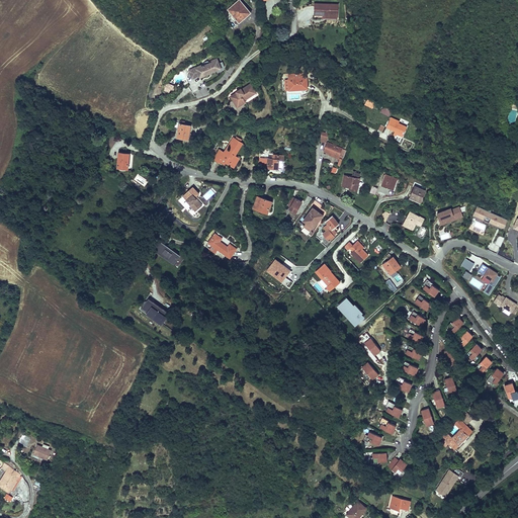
[(243,19),(242,17),(250,11),(240,0),(238,0),(233,5),(229,9),(228,10),(239,22),(243,19)]
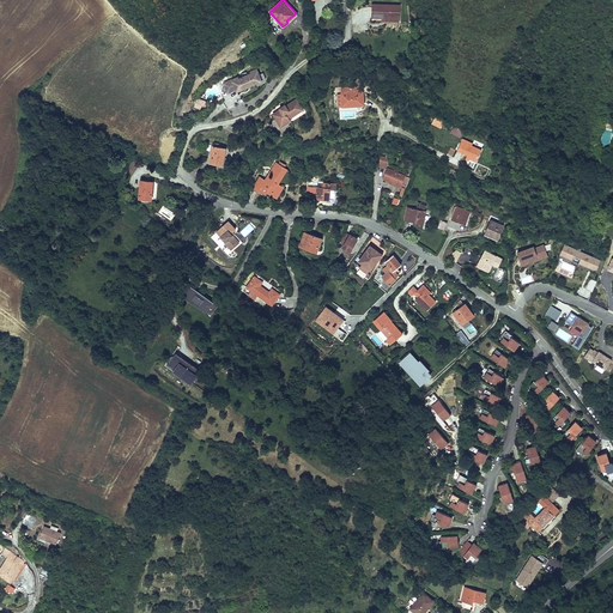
[(396,18),(396,6),(372,5),(372,17),(382,18),(396,18)]
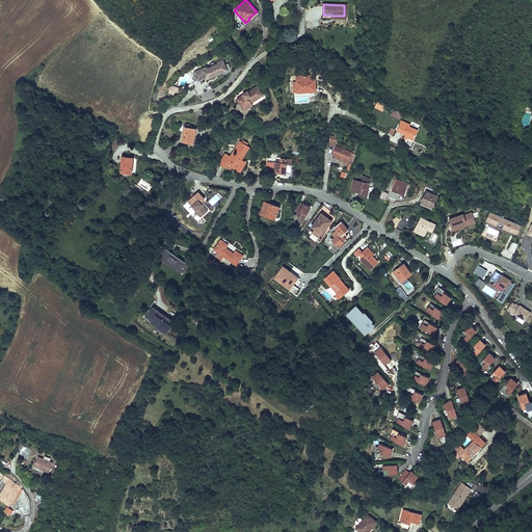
[(346,16),(347,5),(344,5),(344,16),(331,16),(331,18),(344,19),(346,19),(346,16)]
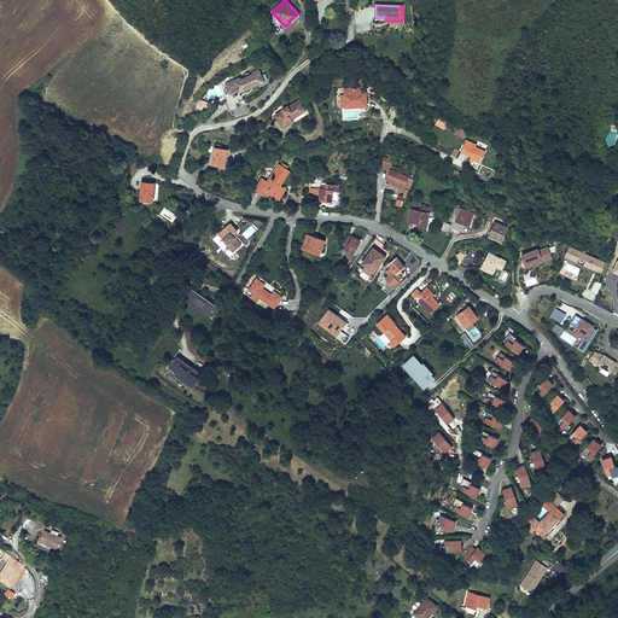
[(290,23),(299,15),(298,13),(289,21),(290,23)]
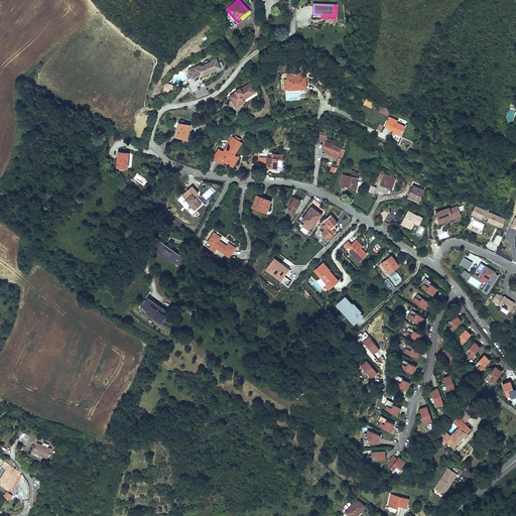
[(219,62),(217,57),(212,60),(212,61),(201,67),(200,66),(187,71),(190,79),(198,76),(199,78),(216,70),(221,68),(219,62)]
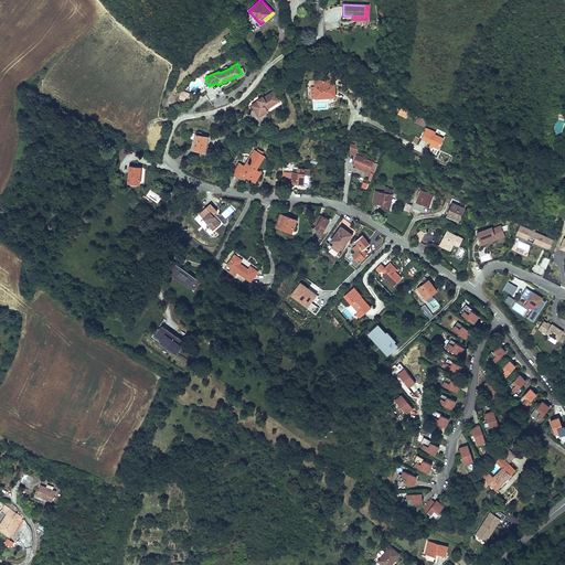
[(245,73),(243,67),(240,68),(242,74),(236,76),(237,78),(244,76),(245,73)]
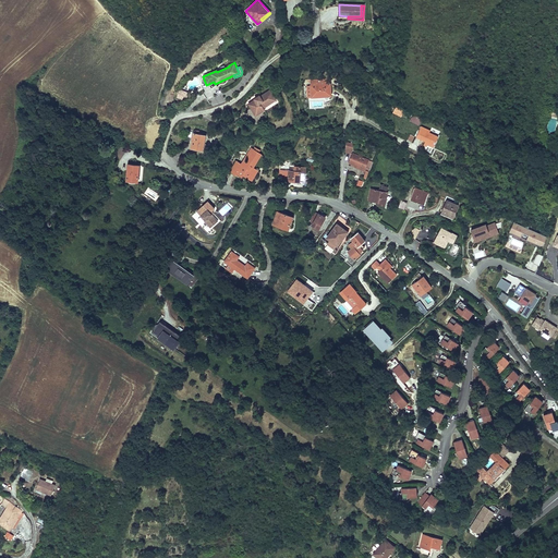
[(331,96),(330,84),(311,86),(312,97),(331,96)]
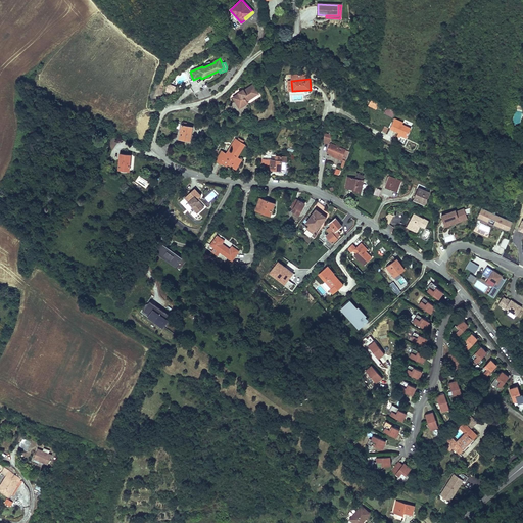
[(239,93),(233,98),(240,108),(248,103),(246,101),(256,95),(253,90),(255,89),(253,85),(244,91),(243,90),(239,93)]
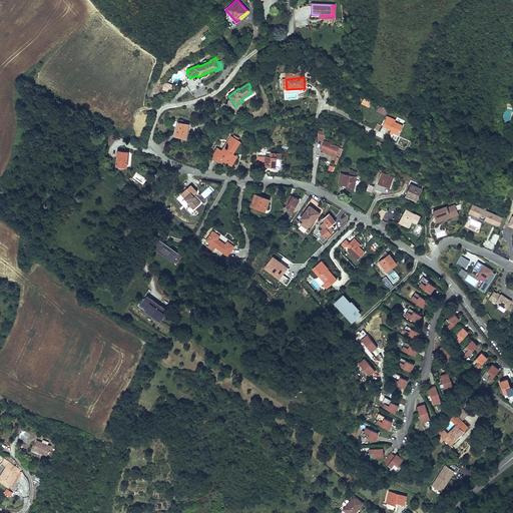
[(369,107),(372,102),(364,98),(362,103),(369,107)]
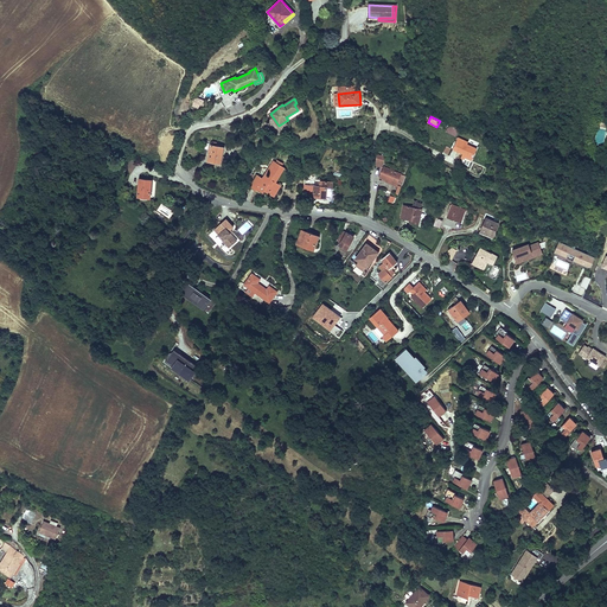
[(449,125),(447,132),(455,135),(459,129),(449,125)]
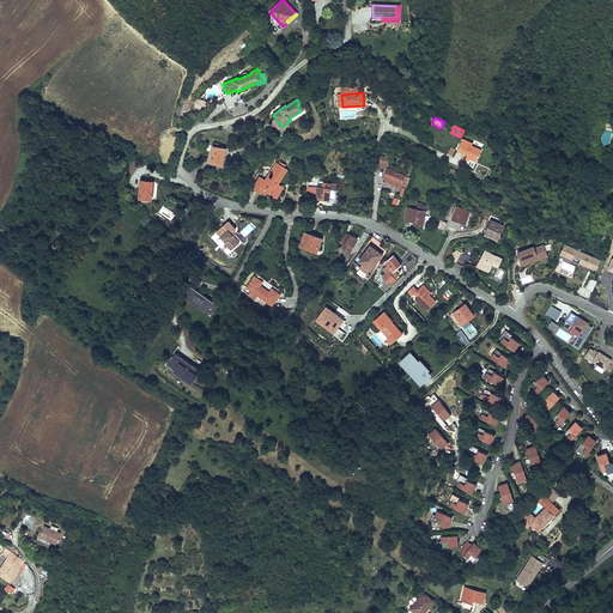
[(477,162),(481,150),(472,146),(473,144),(462,139),(457,150),(467,155),(467,157),(469,158),(477,162)]
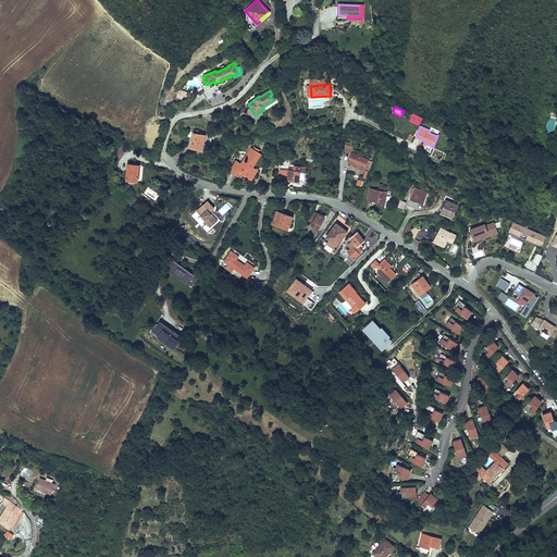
[(194,133),(192,146),(194,147),(194,148),(201,149),(203,140),(205,135),(205,131),(195,128),(195,134),(194,133)]
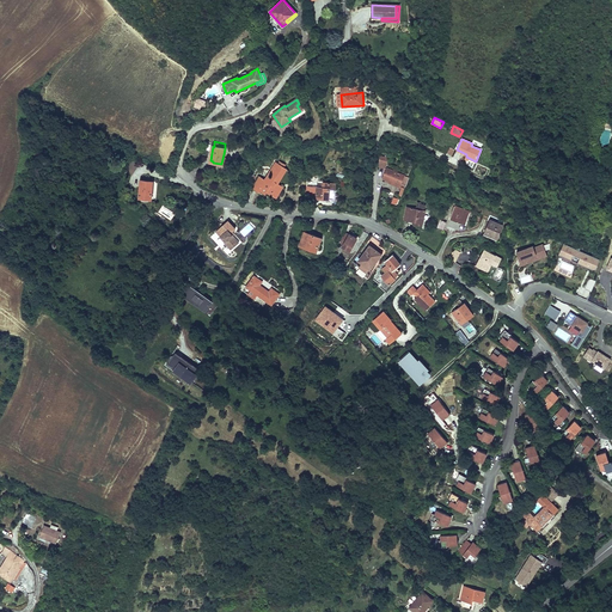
[(132,175),(139,165),(132,159),(123,169),(132,175)]
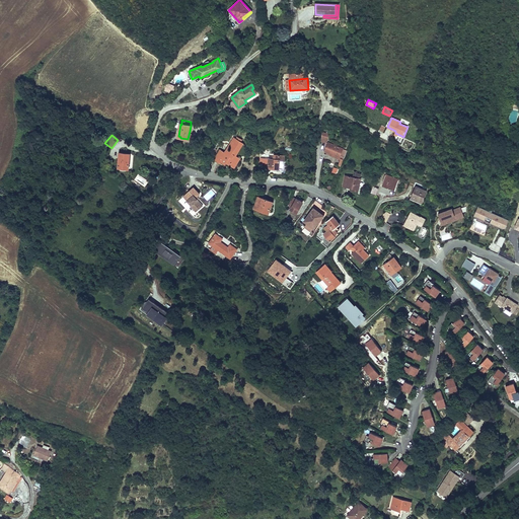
[(234,167),(238,161),(232,158),(234,155),(235,156),(235,155),(240,147),(239,146),(241,143),(234,138),(229,146),(231,148),(227,155),(224,153),(220,150),(214,159),(220,163),(220,161),(225,164),(226,162),(234,167)]
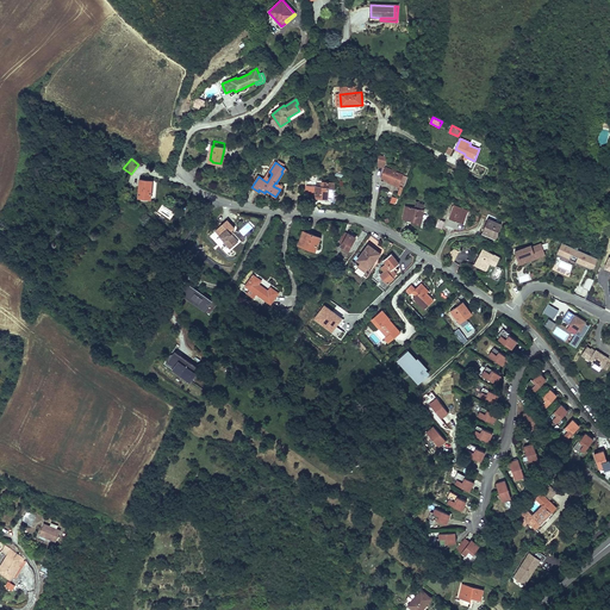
[(386,168),(381,178),(388,181),(399,185),(399,184),(404,186),(406,176),(403,175),(386,168)]
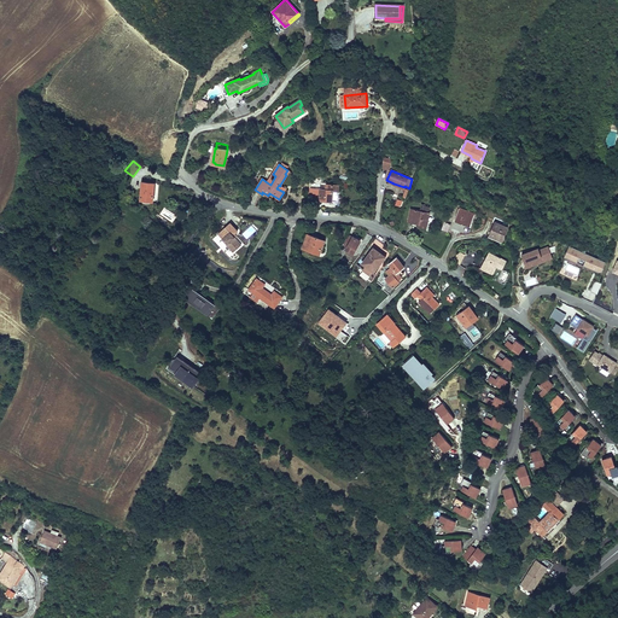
[(153,184),(141,182),(140,200),(152,202),(153,184)]
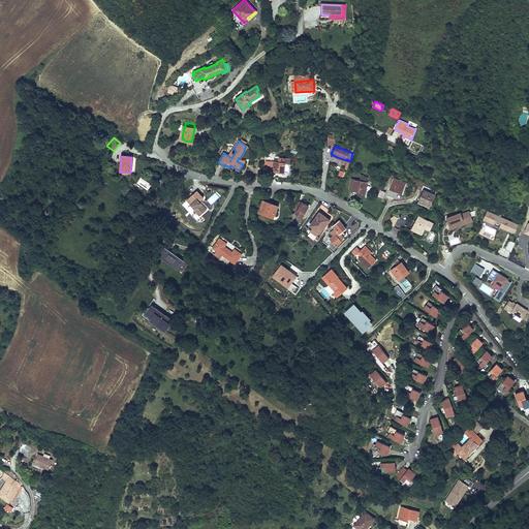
[(278,172),(278,170),(284,172),(284,163),(287,163),(287,158),(279,158),(279,162),(270,161),(270,158),(267,158),(266,168),(274,169),(274,172),(278,172)]
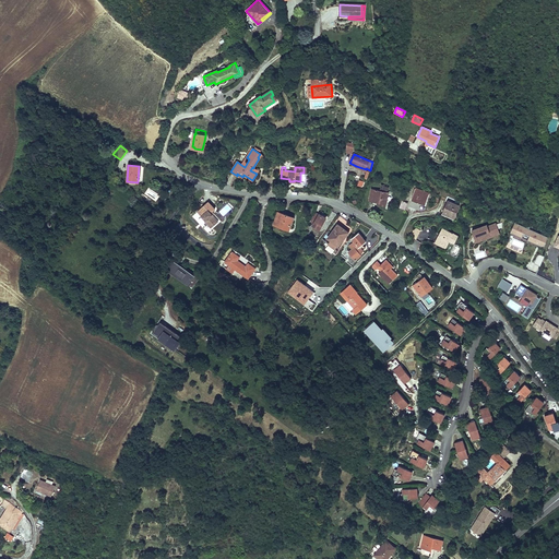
[(381,186),(380,191),(372,189),(370,200),(378,202),(380,202),(380,204),(385,205),(389,188),(383,187),(381,186)]
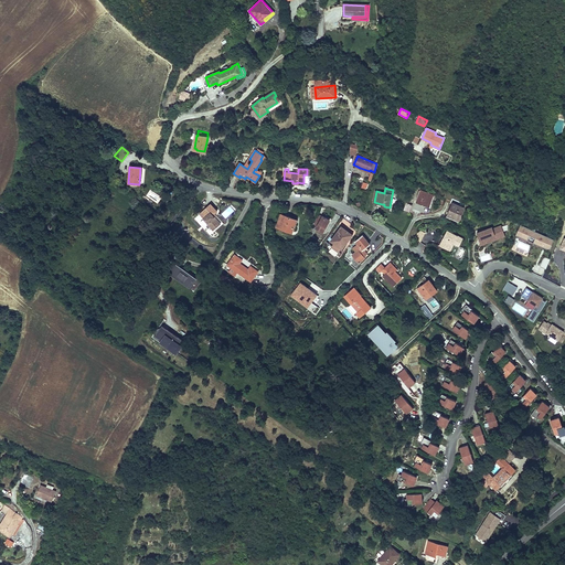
[(419,191),(415,202),(429,208),(434,196),(419,191)]
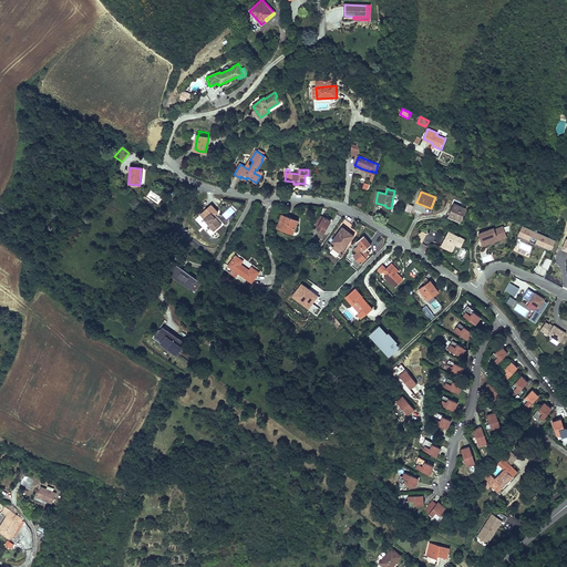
[(461,220),(465,208),(453,203),(449,216),(461,220)]
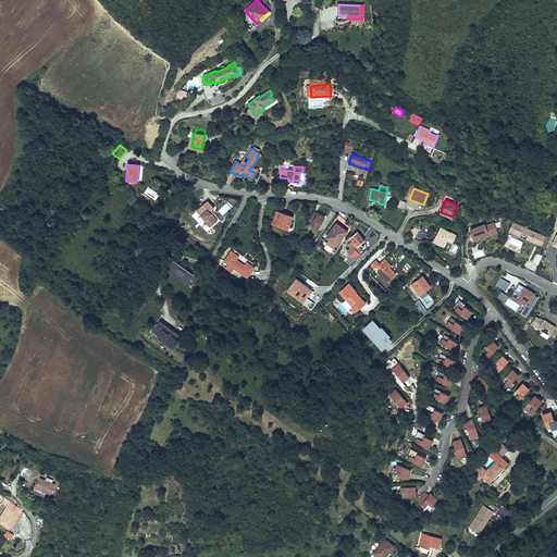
[(209,201),(198,211),(206,220),(211,226),(219,220),(213,213),(211,212),(212,210),(215,208),(209,201)]
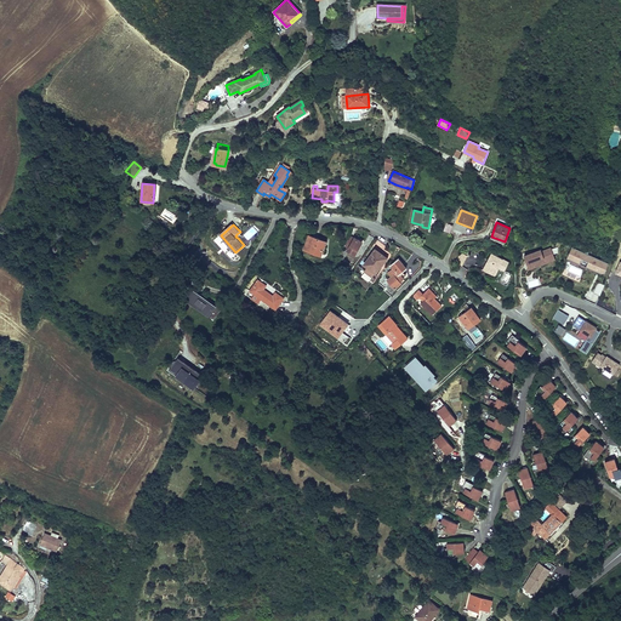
[(309,235),(303,250),(320,256),(326,241),(309,235)]
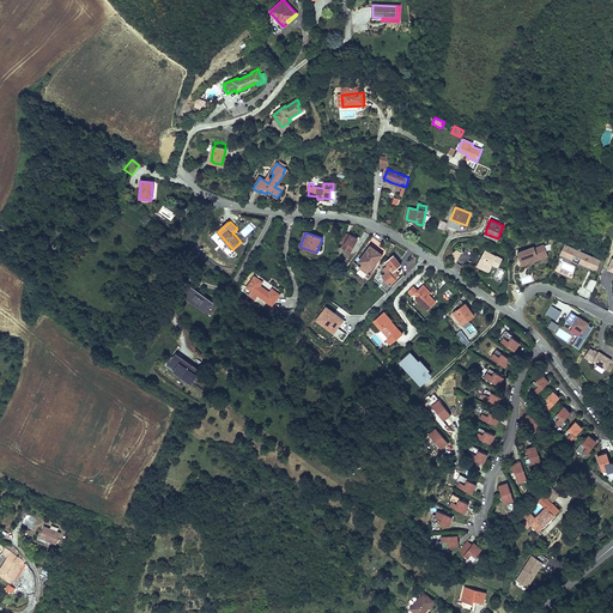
[(353,243),(354,244),(358,238),(346,232),(337,249),(334,254),(339,256),(343,248),(350,252),(351,248),(353,243)]
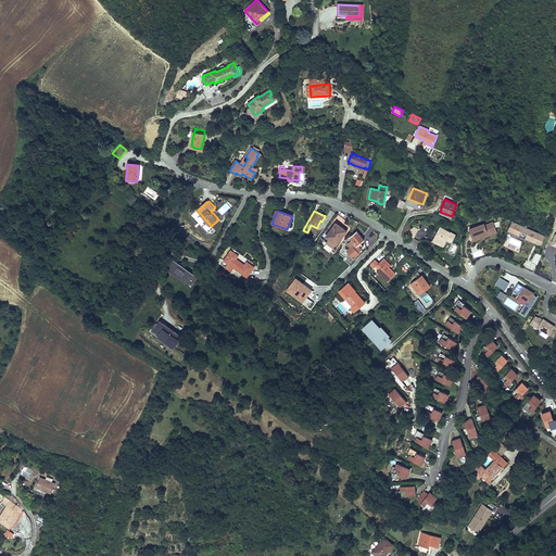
[(205,229),(209,226),(194,212),(191,216),(205,229)]
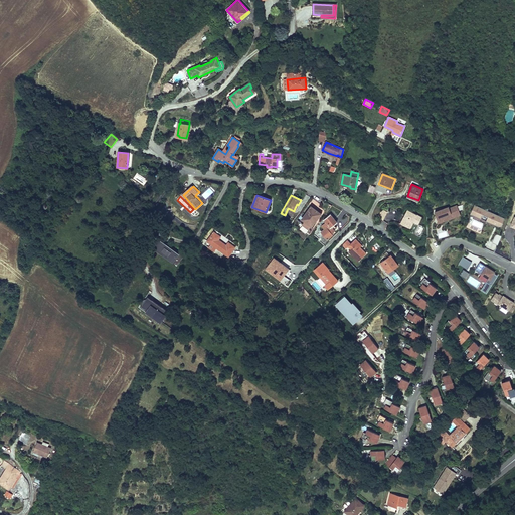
[(311,206),(302,219),(305,221),(302,225),(309,229),(311,231),(312,229),(310,227),(311,226),(321,213),(311,206)]
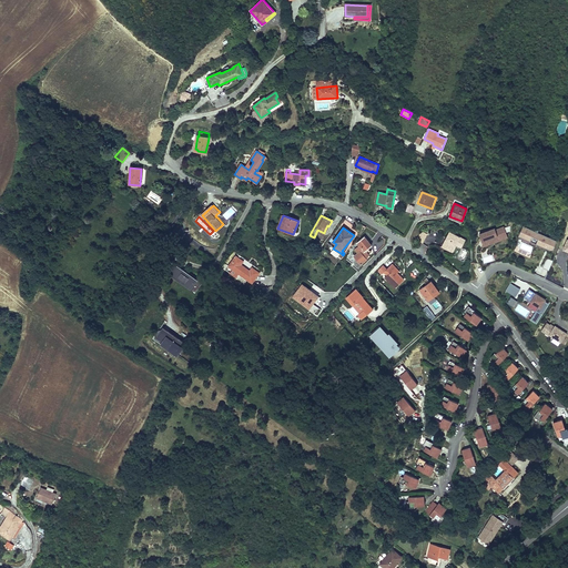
[(484,246),(508,237),(504,227),(496,231),(495,229),(480,234),(480,236),(484,246)]
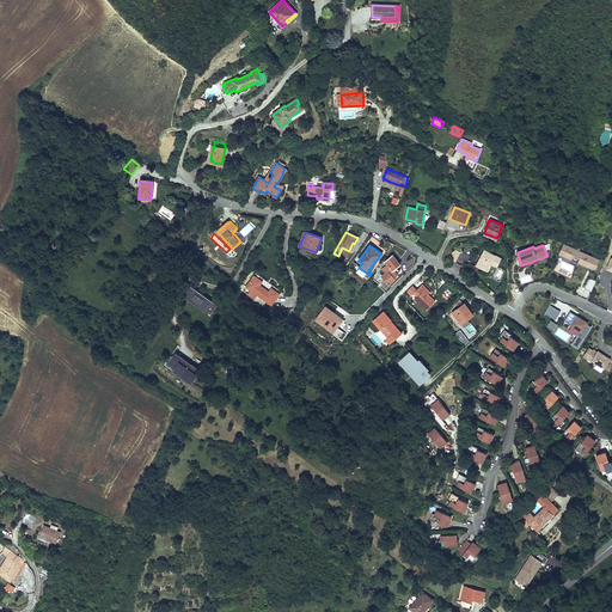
[(603,261),(565,245),(561,258),(597,273),(603,261)]
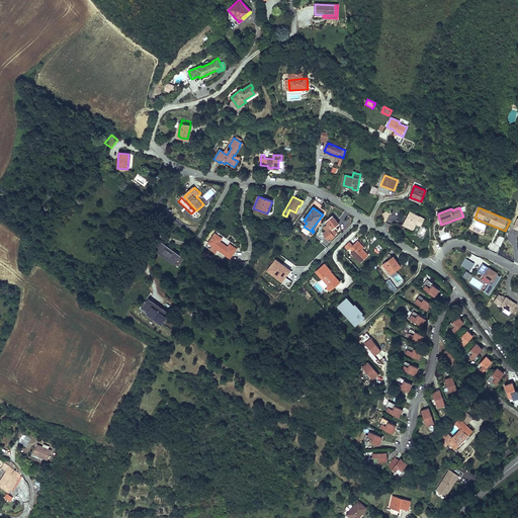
[(383,210),(379,219),(385,222),(390,213),(383,210)]
